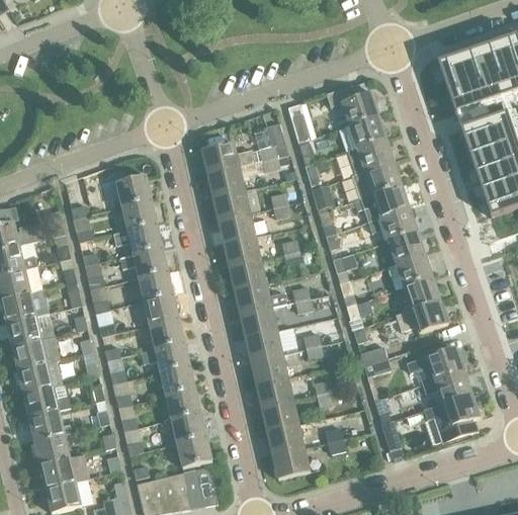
[(0,0),(0,14),(9,9),(4,0),(0,0)]
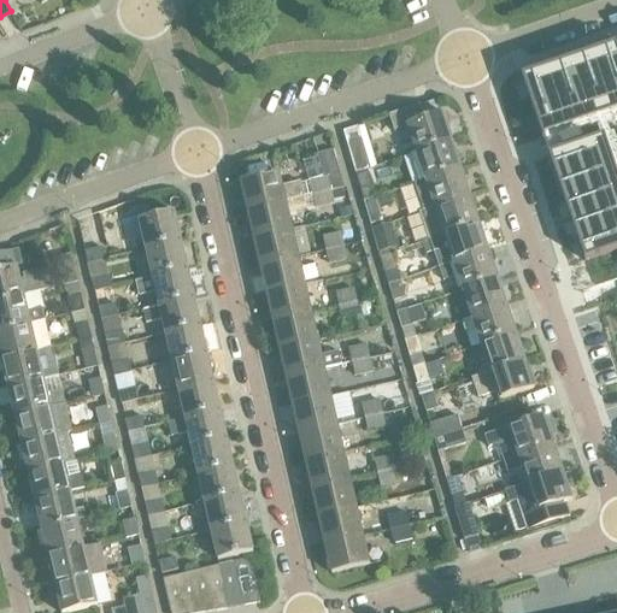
[(526,72),(521,74),(544,137),(545,143),(585,258),(616,246),(616,45),(616,41),(557,62),(539,68),(526,72)]
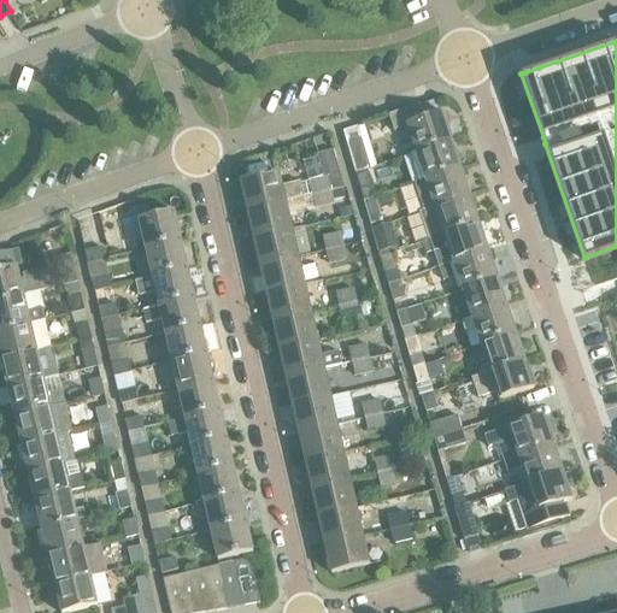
[(406,123),(406,124),(415,149),(450,137),(441,112),(424,118),(419,101),(388,112),(394,128),(406,123)]
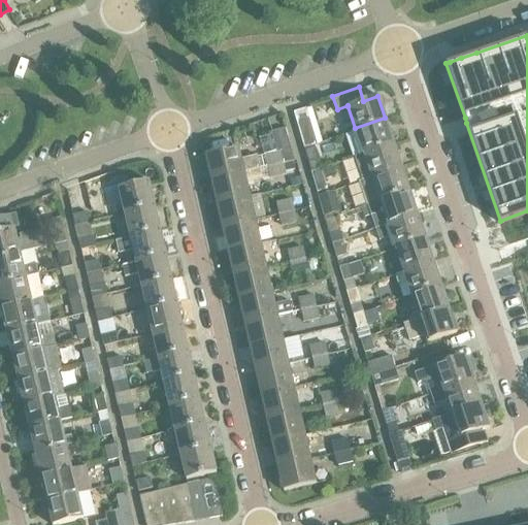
[(306,106),(294,110),(297,123),(304,145),(314,142),(317,142),(317,141),(322,139),(311,105),(306,106)]
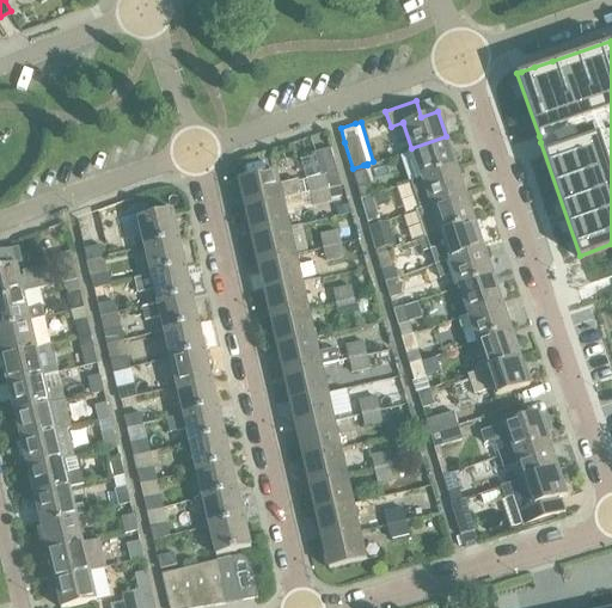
[(456,164),(446,136),(411,148),(421,176),(456,164)]
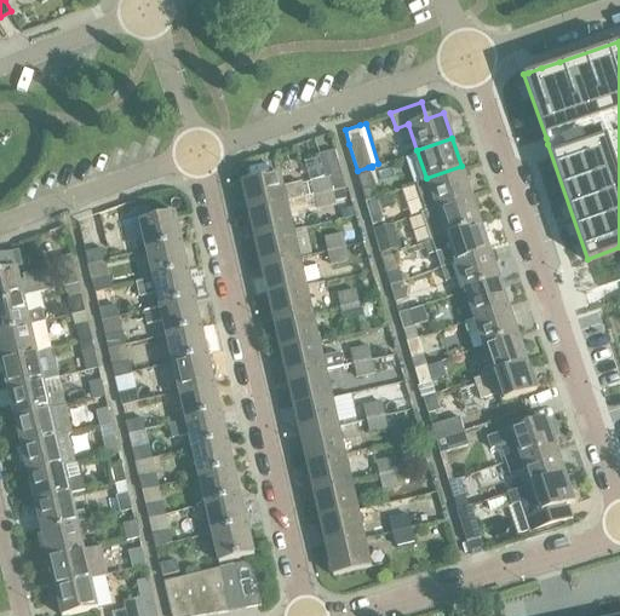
[(310,178),(314,193),(332,189),(344,185),(334,148),(317,153),(323,176),(310,178)]
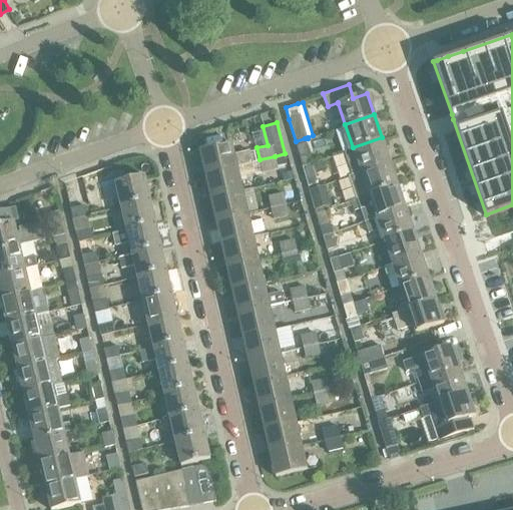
[(382,137),(353,147),(353,148),(344,151),(351,173),(389,160),(382,137)]
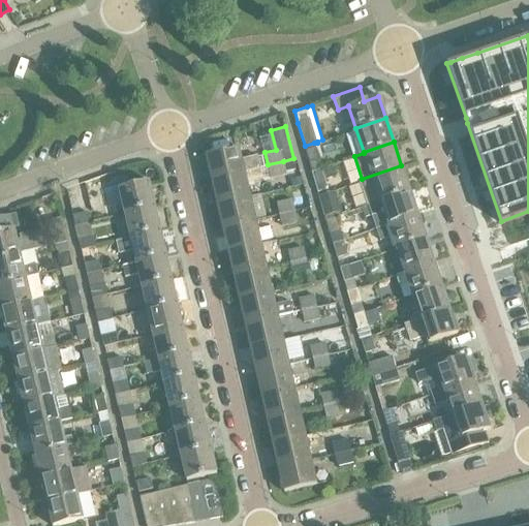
[(314,143),(305,146),(312,169),(321,166),(314,143)]
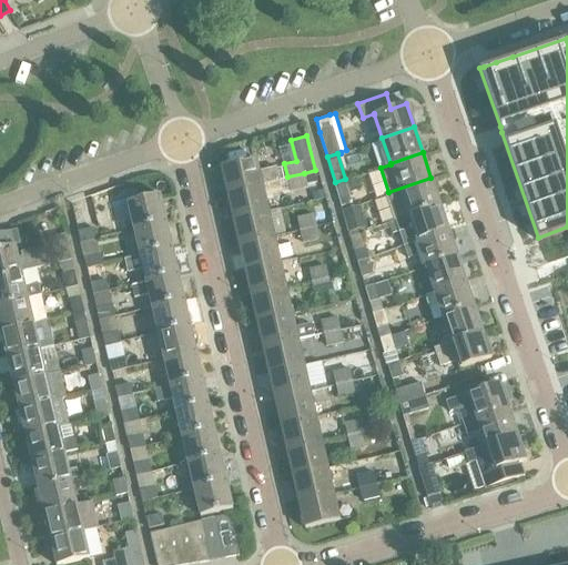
[(255,157),(221,165),(226,191),(262,182),(280,178),(276,164),(259,169),(255,157)]
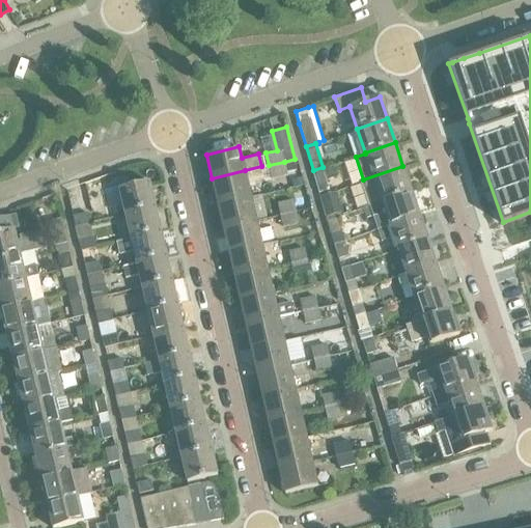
[(286,171),(284,162),(269,165),(272,175),(286,171)]
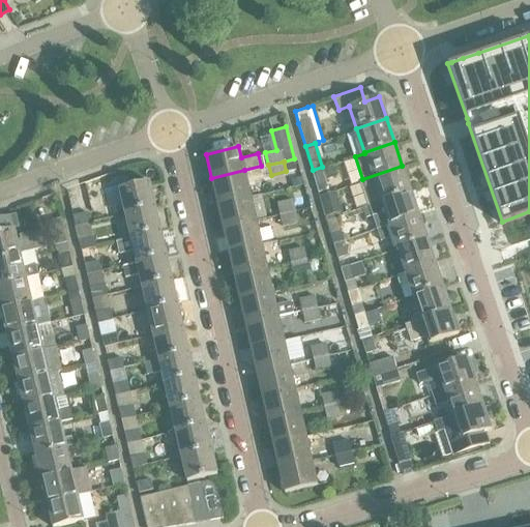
[(410,189),(402,166),(362,179),(360,179),(367,203),(367,204),(410,189)]
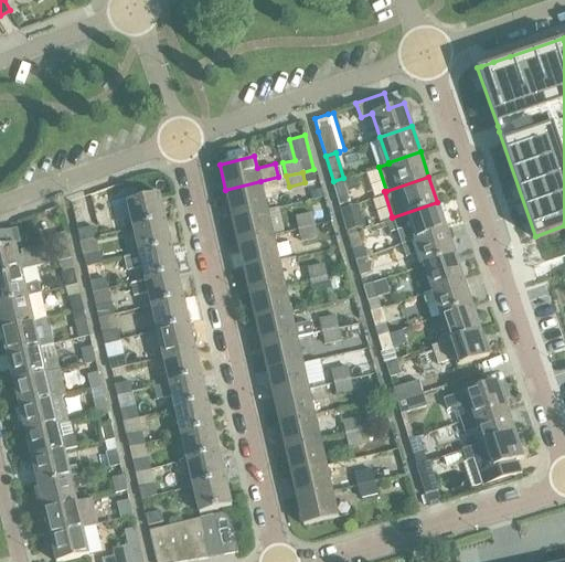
[(350,199),(343,178),(333,181),(339,202),(350,199)]
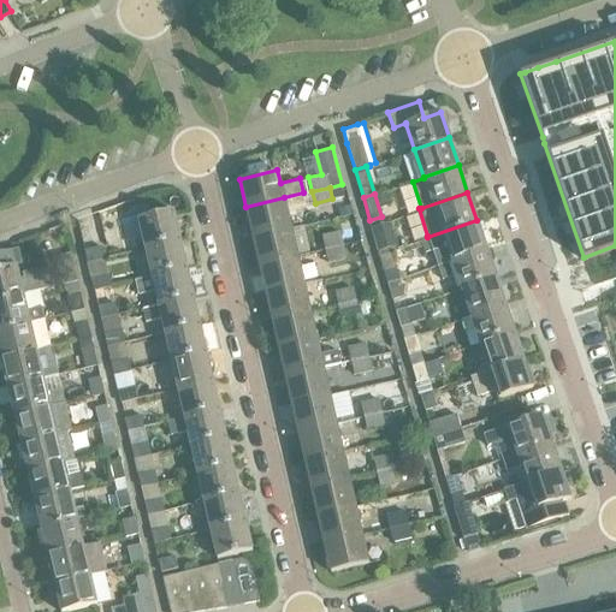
[(284,197),(246,207),(252,233),(290,225),(284,197)]
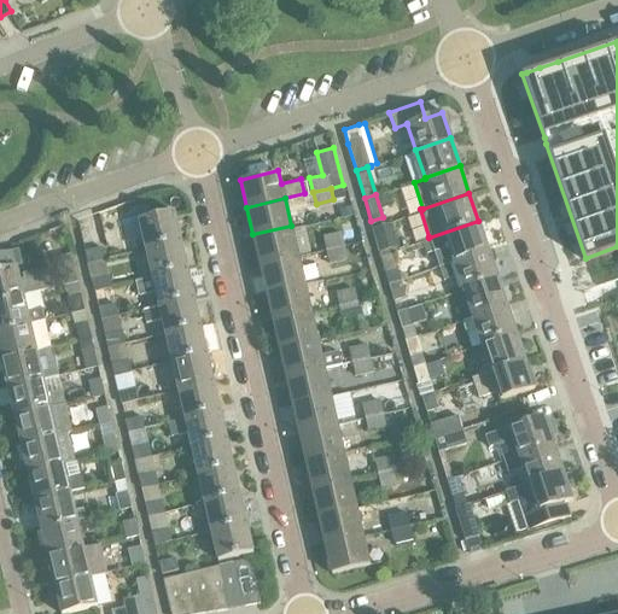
[(124,237),(140,233),(144,247),(179,239),(173,210),(136,218),(121,223),(124,237)]
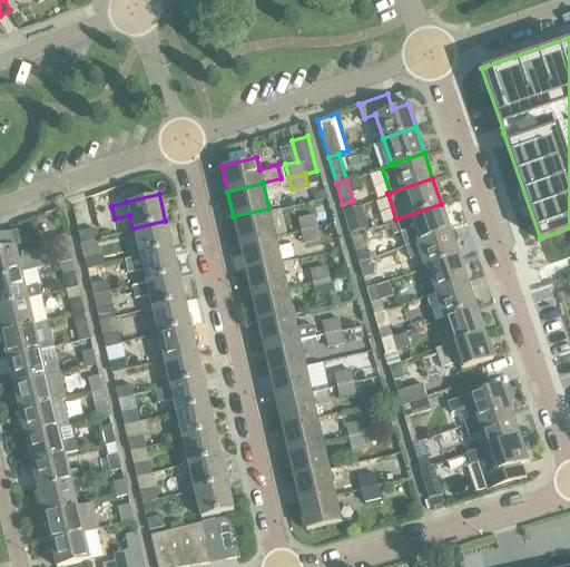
[(360,203),(343,208),(349,231),(366,225),(360,203)]
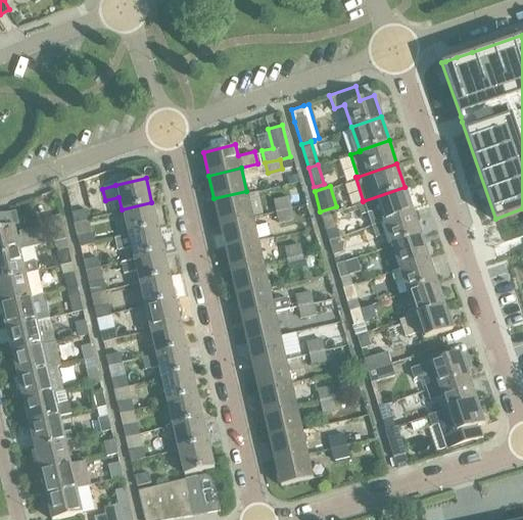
[(66,191),(74,221),(88,218),(81,187),(66,191)]
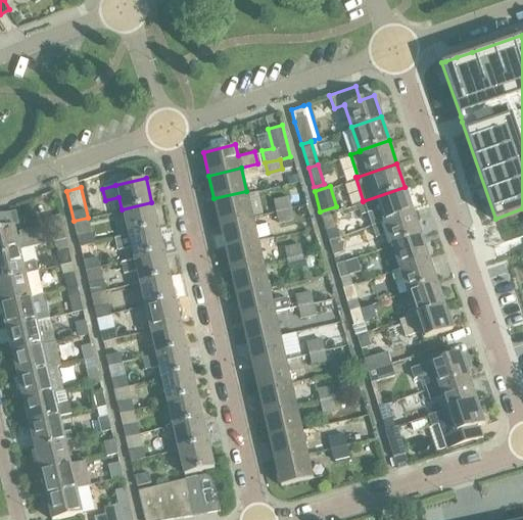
[(370,225),(413,210),(405,187),(363,201),(363,200),(358,203),(361,213),(366,210),(371,224),(370,225)]
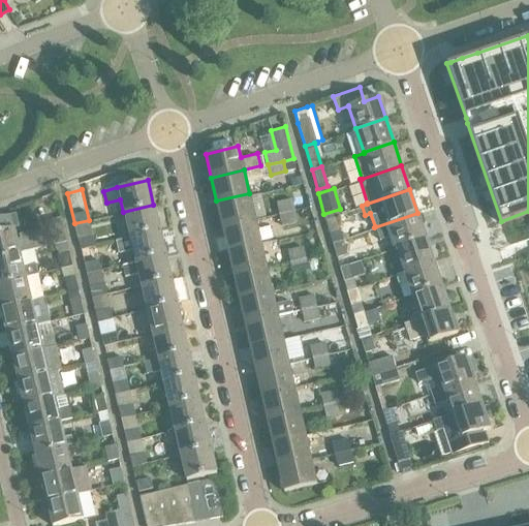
[(249,193),(216,200),(222,225),(254,218),(249,193)]
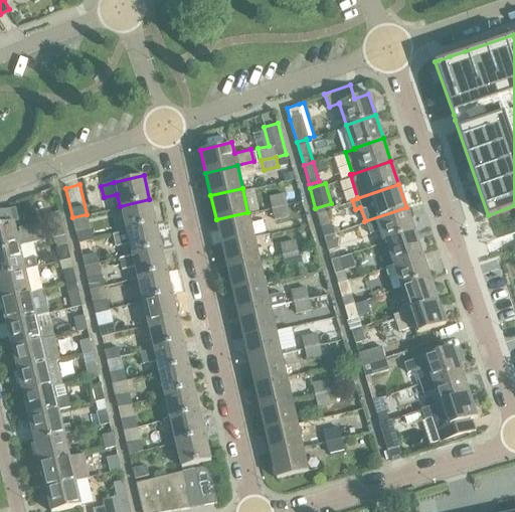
[(269,195),(272,206),(287,203),(284,191),(269,195)]
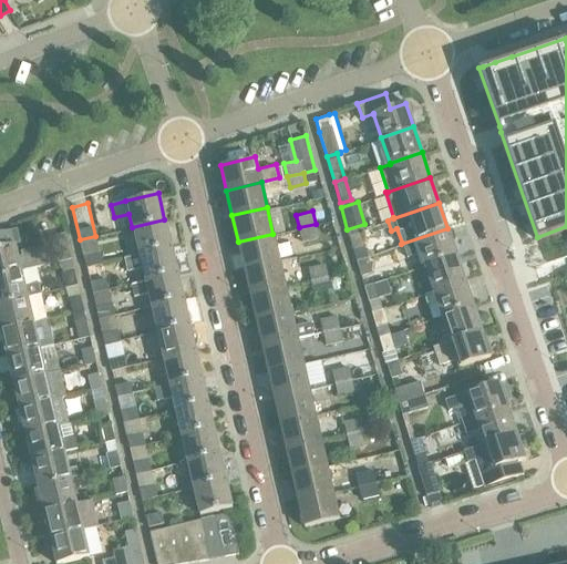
[(171,244),(164,219),(132,227),(137,252),(171,244)]
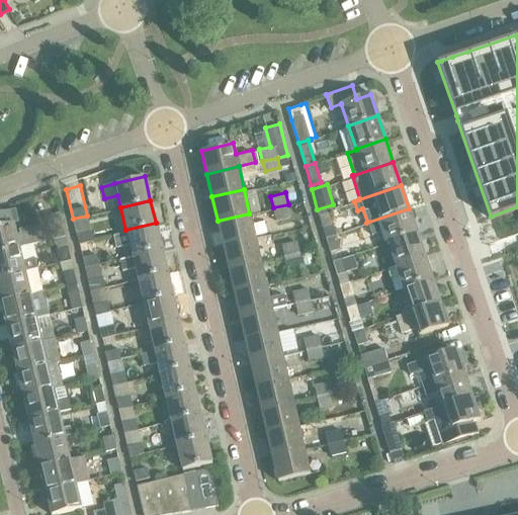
[(291,216),(288,204),(273,207),(275,220),(291,216)]
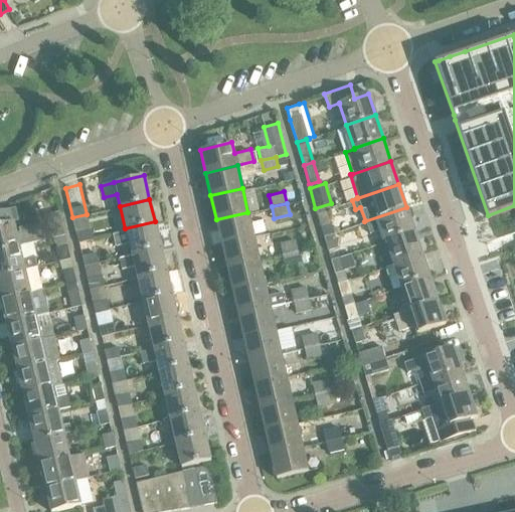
[(414,230),(406,207),(364,221),(368,231),(380,227),(385,240),(414,230)]
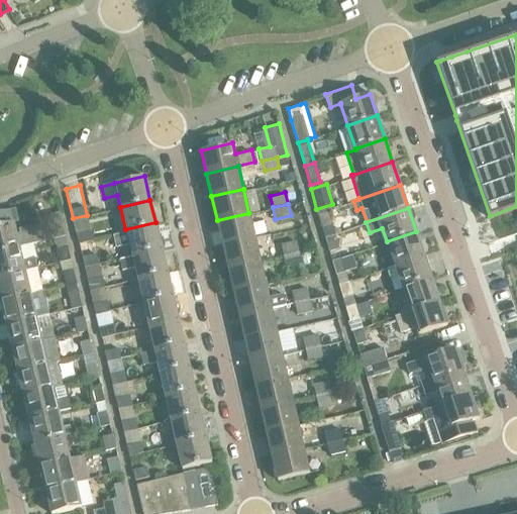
[(0,211),(0,250),(31,243),(31,241),(38,239),(34,223),(18,228),(19,232),(15,233),(14,226),(13,222),(10,209),(2,211),(0,211)]
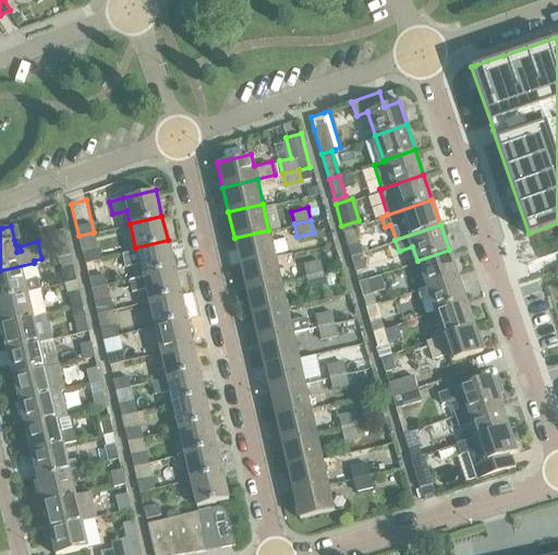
[(342,230),(351,256),(362,252),(354,226),(342,230)]
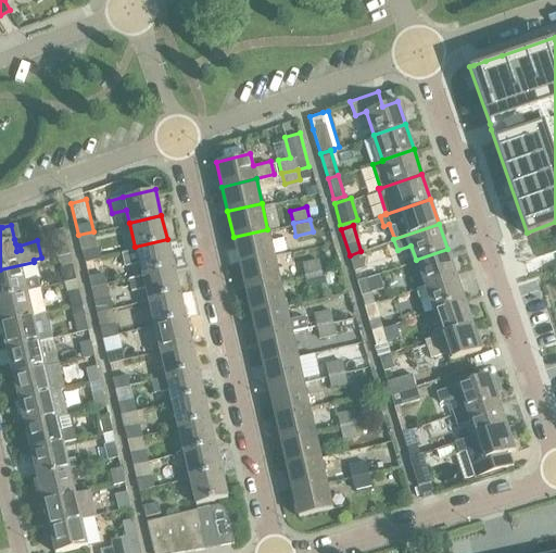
[(57,254),(57,256),(70,252),(70,251),(68,252),(62,226),(50,229),(57,254)]
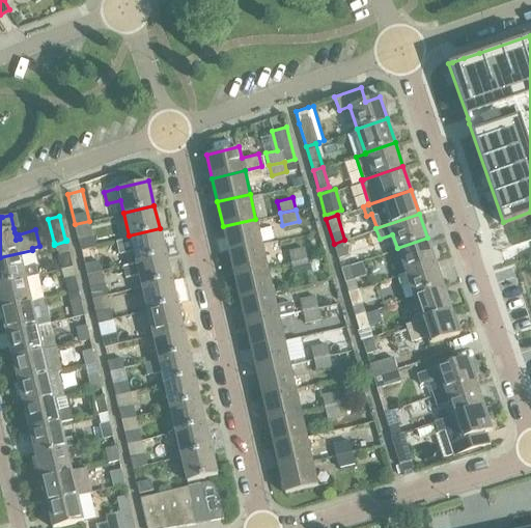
[(255,219),(223,226),(228,251),(261,243),(255,219)]
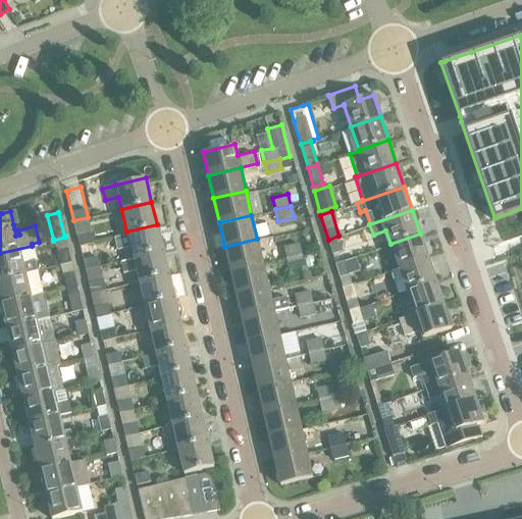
[(93,240),(88,217),(73,220),(76,234),(79,243),(93,240)]
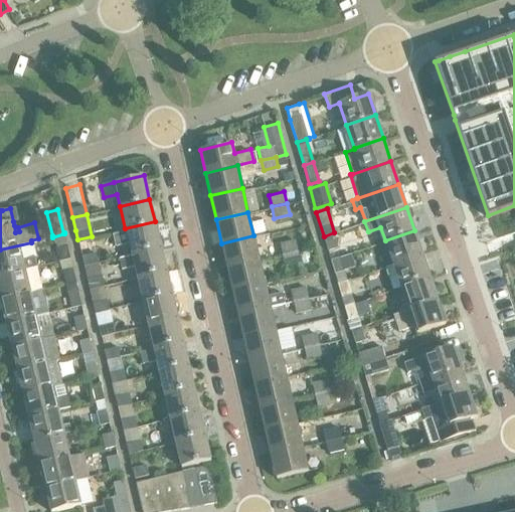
[(128,241),(131,253),(160,245),(155,221),(125,228),(125,229),(113,232),(116,244),(128,241)]
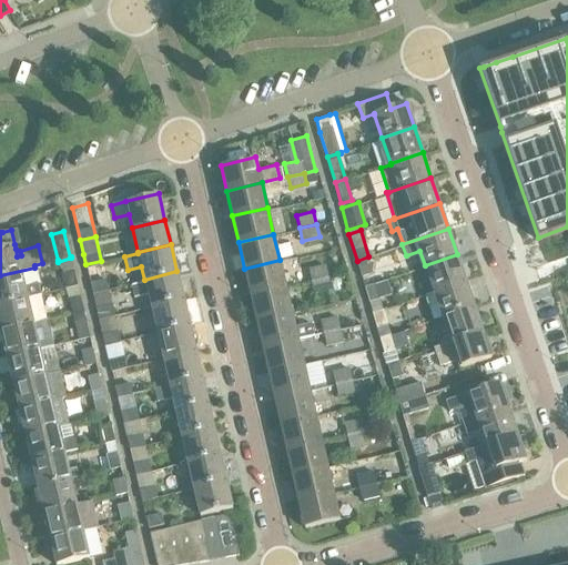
[(433,291),(465,280),(457,254),(425,265),(433,291)]
